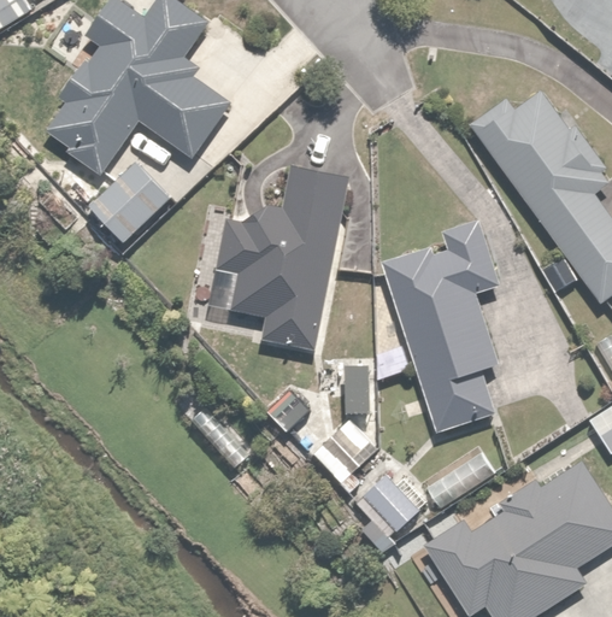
[(40,130),(45,134),(99,172),(135,121),(189,159),(228,104),(192,77),(199,68),(183,57),(210,21),(180,0),(157,0),(147,15),(127,0),(112,0),(87,37),(99,46),(40,130)]
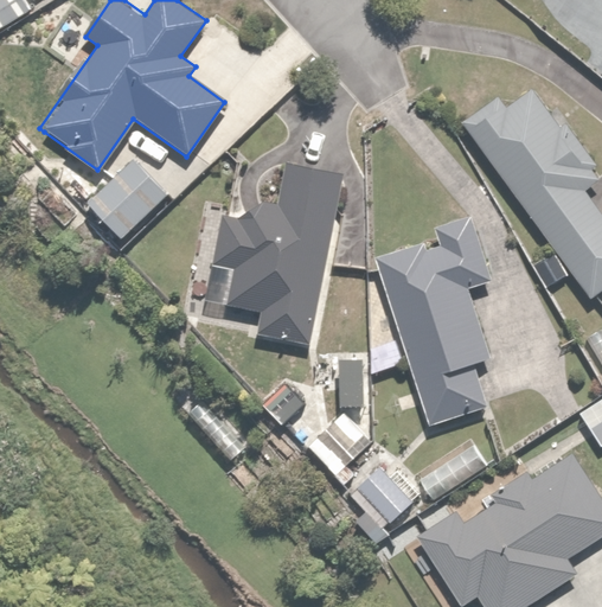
[(498,96),(463,122),(555,248),(529,266),(544,287),(569,269),(590,298),(601,288),(601,204),(586,181),(600,171),(563,121),(558,125),(533,90),(507,109),(498,96)]
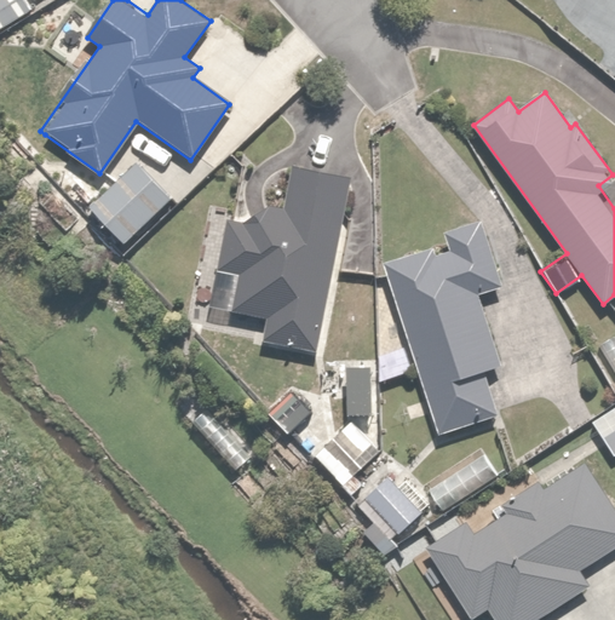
[(142,160),(90,204),(124,244),(176,201),(142,160)]
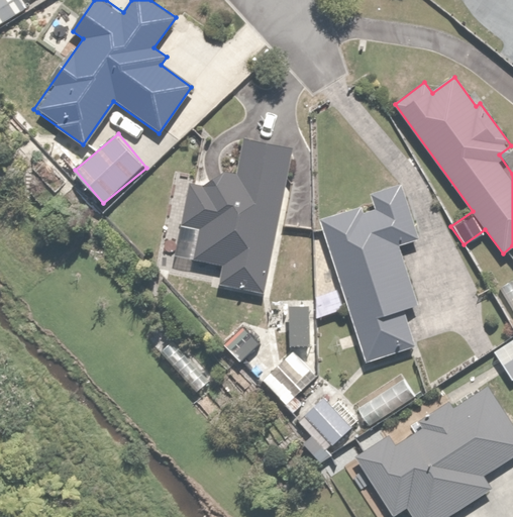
[(265,290),(291,149),(244,140),(238,174),(214,170),(211,188),(188,184),(179,229),(198,232),(193,261),(222,266),(219,282),(265,290)]
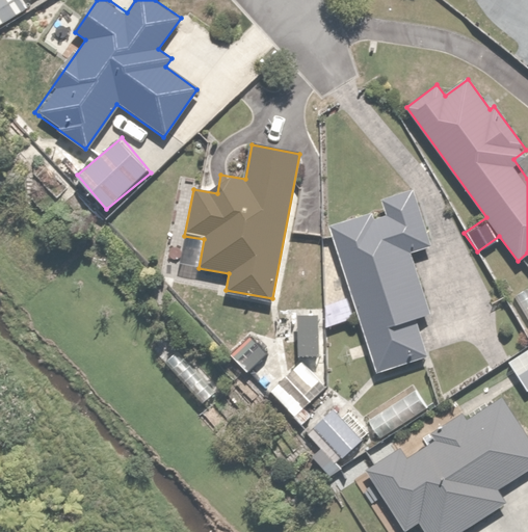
[(434,248),(413,188),(380,200),(386,215),(375,219),(372,209),(326,225),(378,373),(428,356),(416,320),(432,314),(413,256),(434,248)]
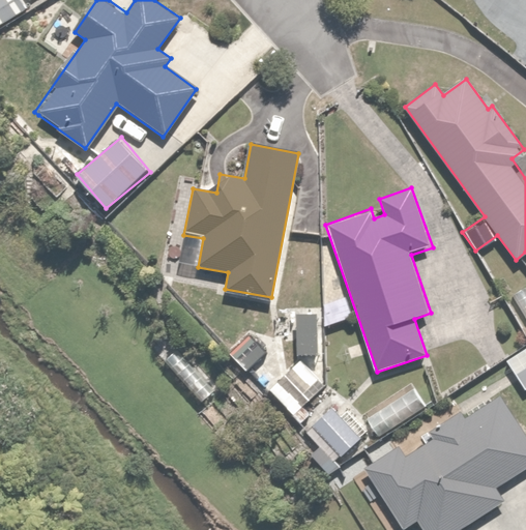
[(320,353),(319,313),(297,314),(298,354),(320,353)]
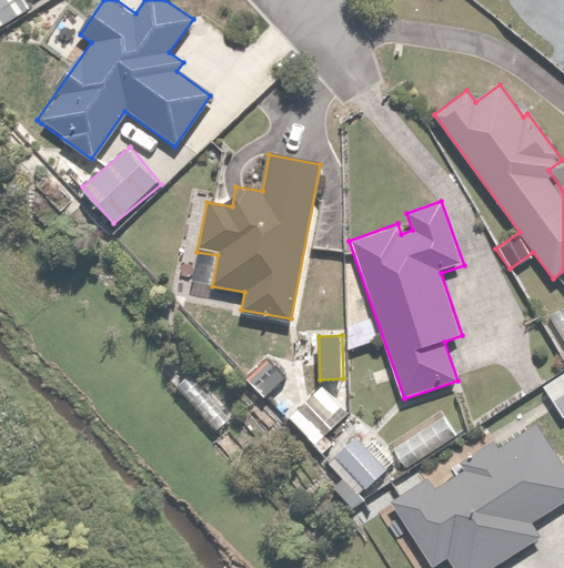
[(188,372),(171,386),(211,432),(228,416),(188,372)]
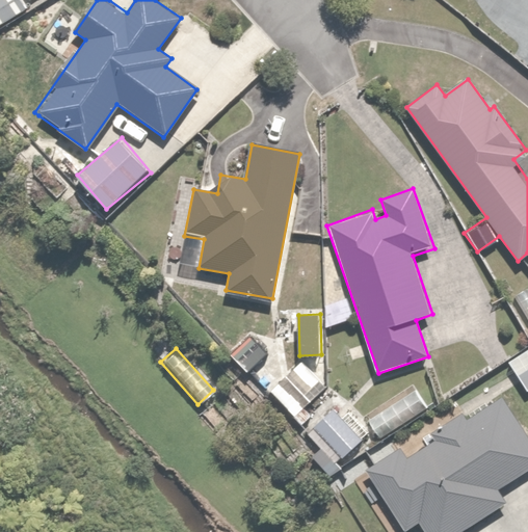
[(304,356),(268,388),(300,425),(337,394),(304,356)]
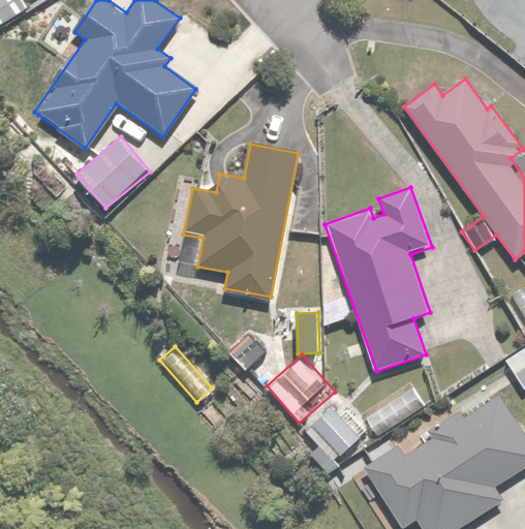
[(363,416),(376,437),(424,406),(410,385),(363,416)]
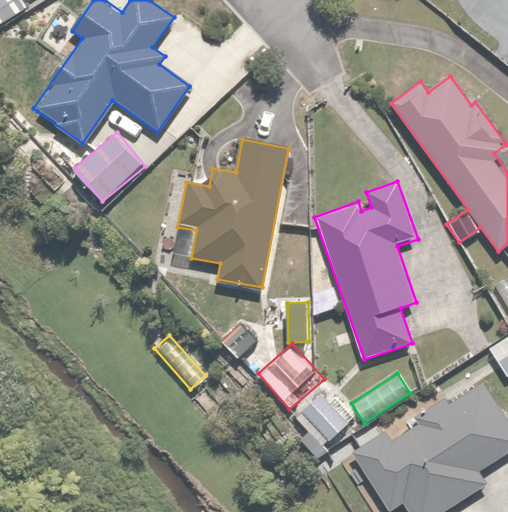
[(357,418),(328,388),(295,420),(324,450),(357,418)]
